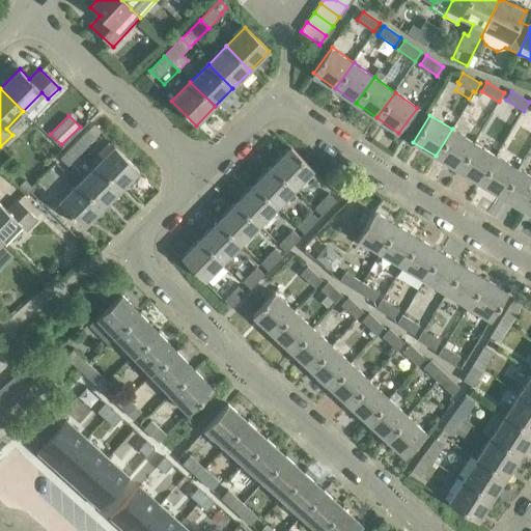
[(458,169),(474,142),(452,129),(436,156),(458,169)]
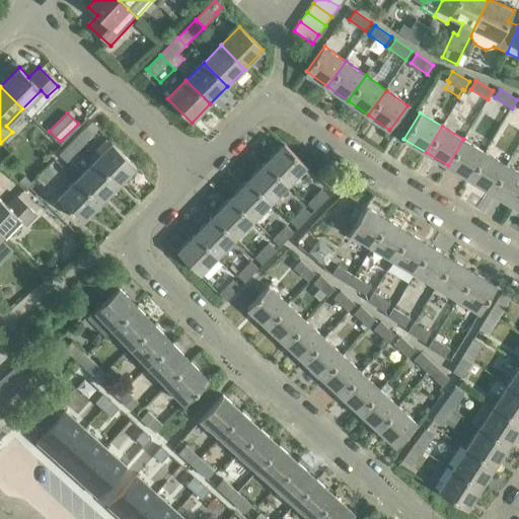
[(72,141),(79,148),(93,135),(86,128),(72,141)]
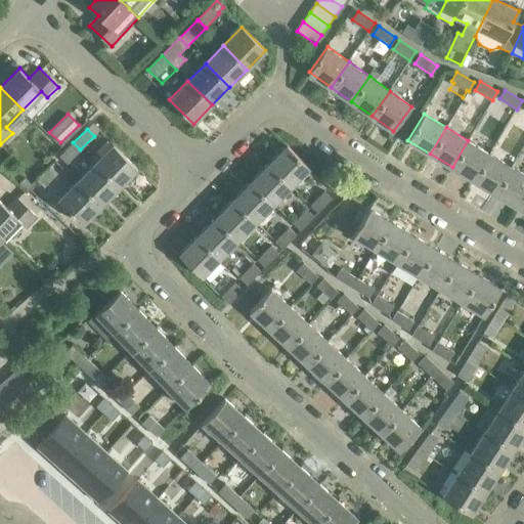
[(474,180),(490,154),(468,140),(452,167),(474,180)]
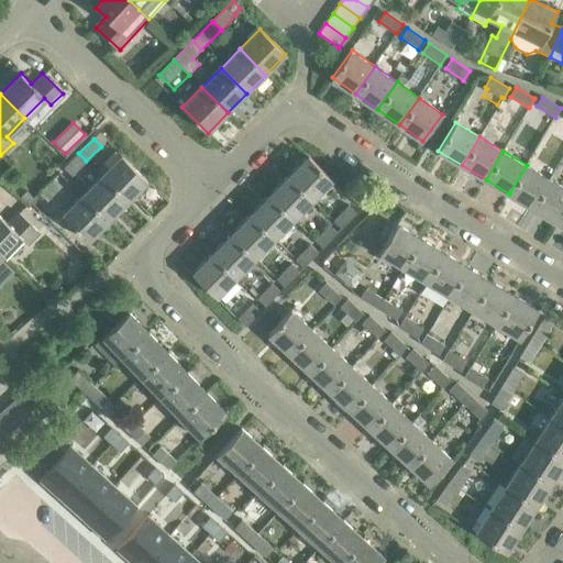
[(70,175),(86,161),(78,153),(64,167),(70,175)]
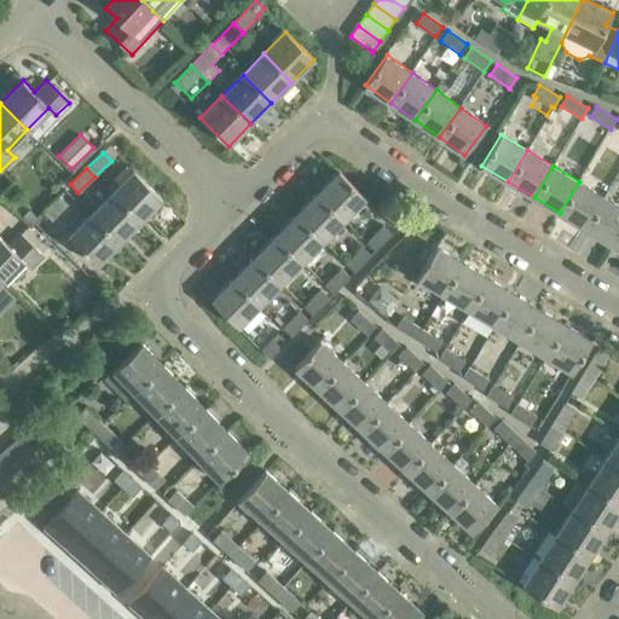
[(110,192),(139,220),(161,198),(133,171),(110,192)]
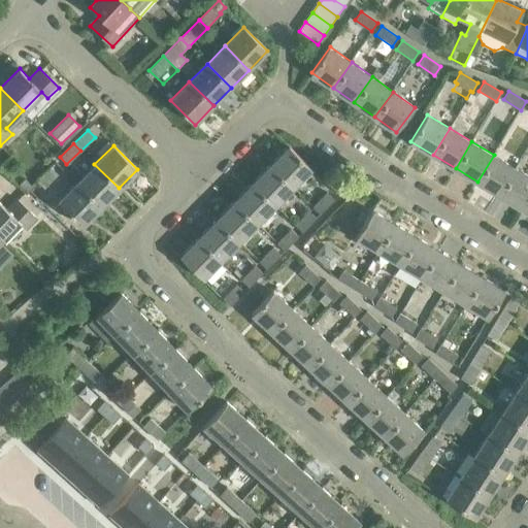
[(269,165),(293,188),(311,169),(288,146),(269,165)]
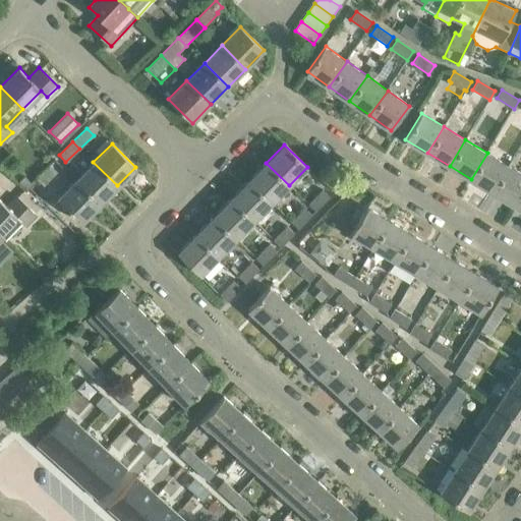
[(493,192),(509,166),(487,153),(471,179),(493,192)]
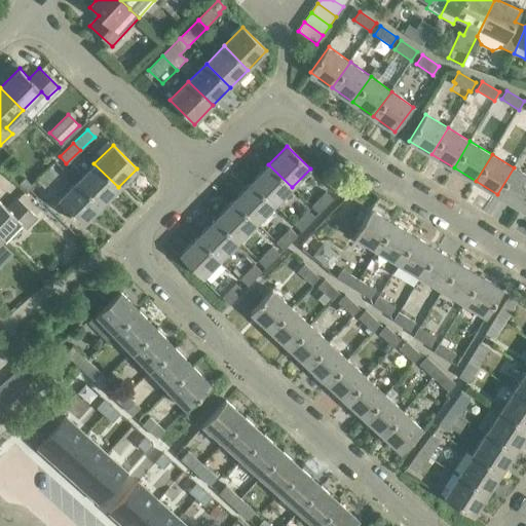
[(100,205),(118,187),(94,163),(76,182),(100,205)]
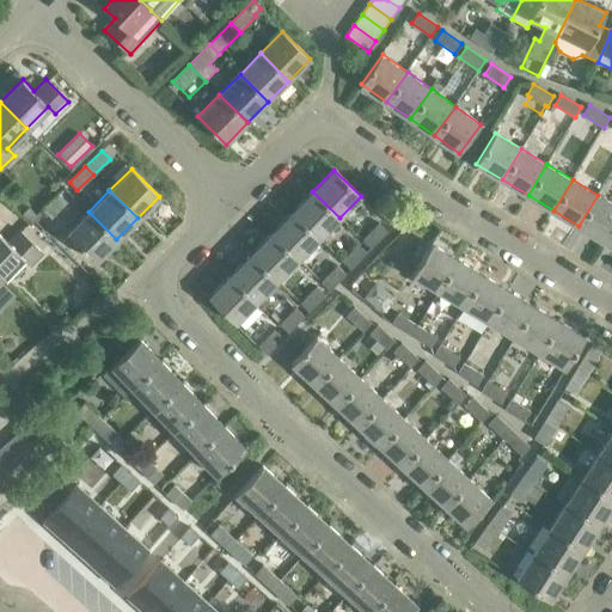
[(318,239),(340,218),(312,191),(292,212),(318,239)]
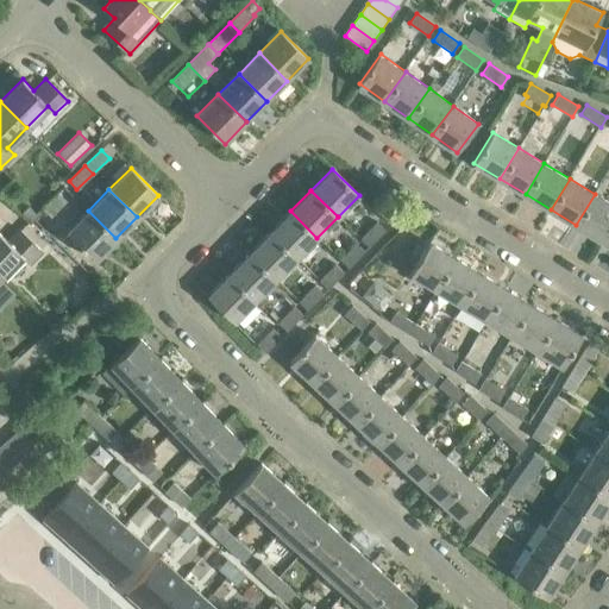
[(42,208),(51,218),(68,201),(58,192),(42,208)]
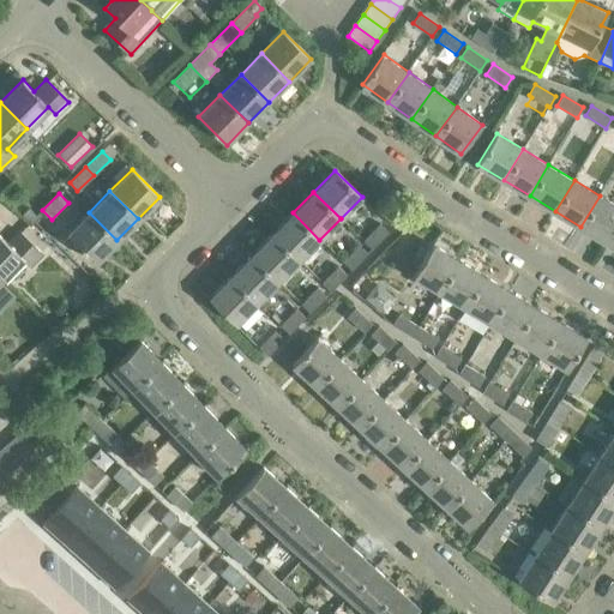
[(606,242),(613,227),(613,204),(600,196),(581,227),(606,242)]
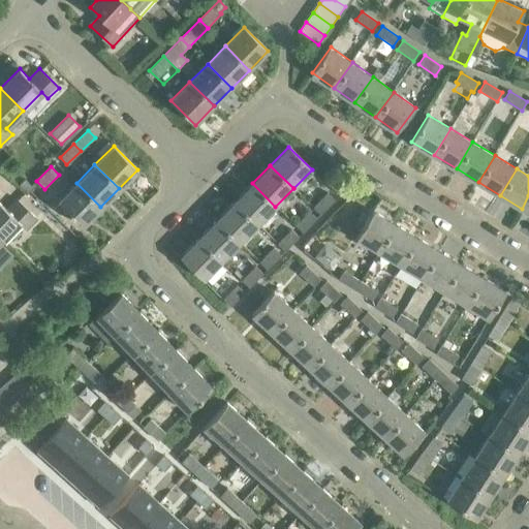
[(82,225),(100,207),(76,183),(58,200),(82,225)]
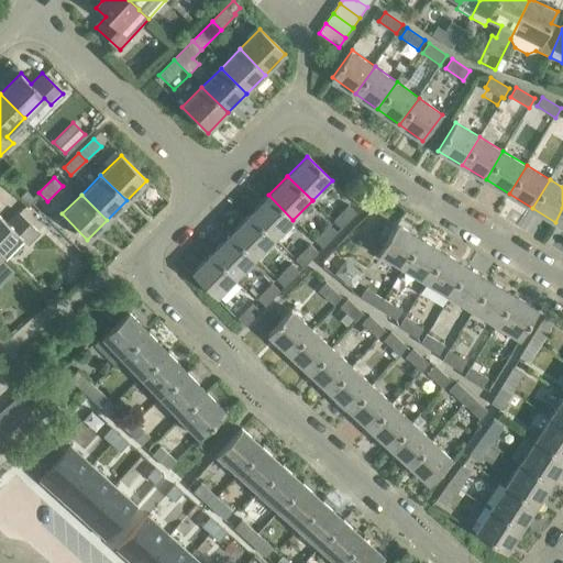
[(274,239),(293,220),(268,195),(250,214),(274,239)]
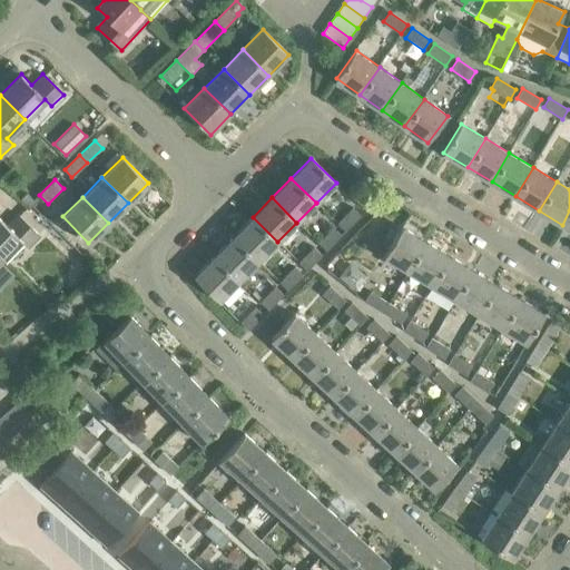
[(337,223),(345,231),(361,216),(353,207),(337,223)]
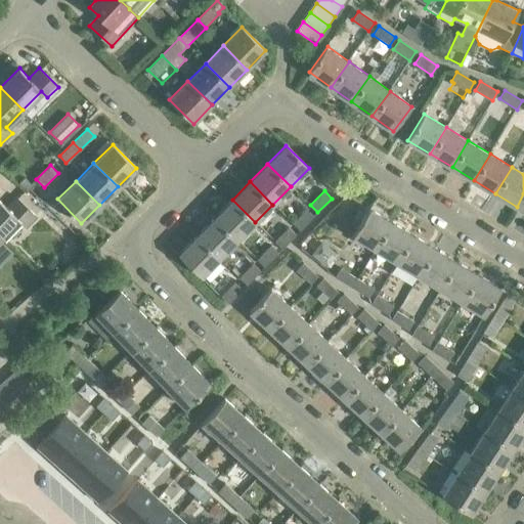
[(0,237),(2,239),(19,221),(25,227),(36,216),(16,198),(6,208),(0,201),(0,237)]
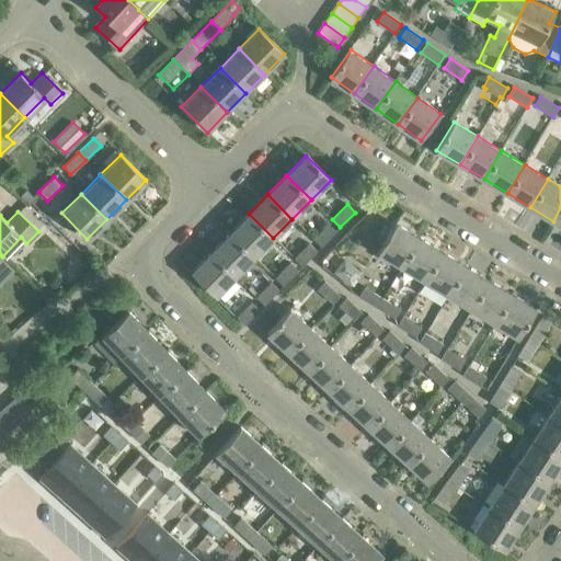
[(254,258),(273,238),(249,214),(229,232),(254,258)]
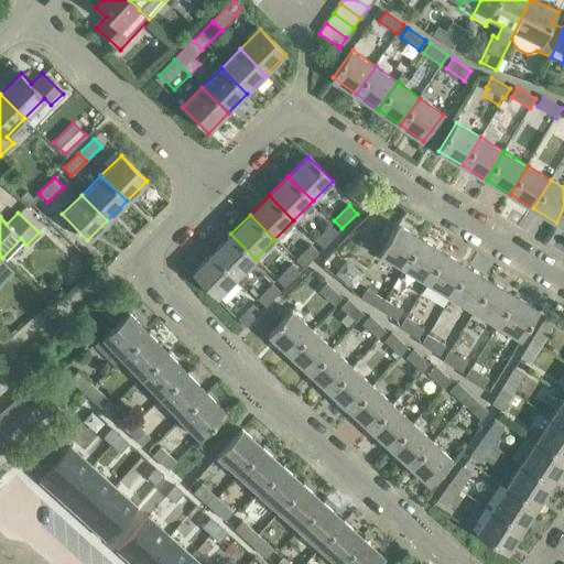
[(315,240),(323,248),(337,232),(329,225),(315,240)]
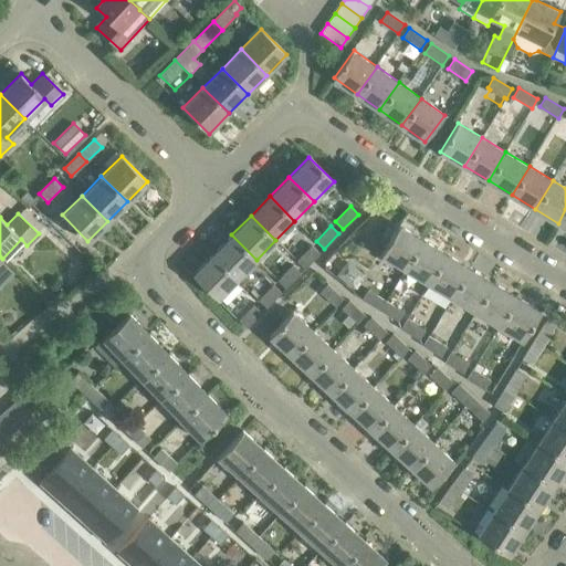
[(406,270),(423,241),(399,226),(381,255),(406,270)]
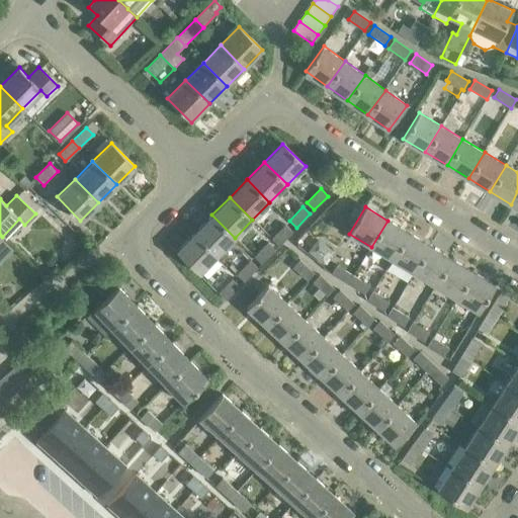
[(218,255),(235,238),(211,214),(194,233),(218,255)]
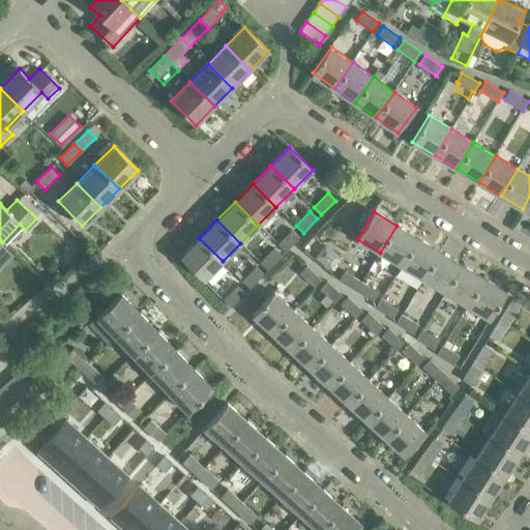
[(402,266),(418,238),(396,226),(380,253),(402,266)]
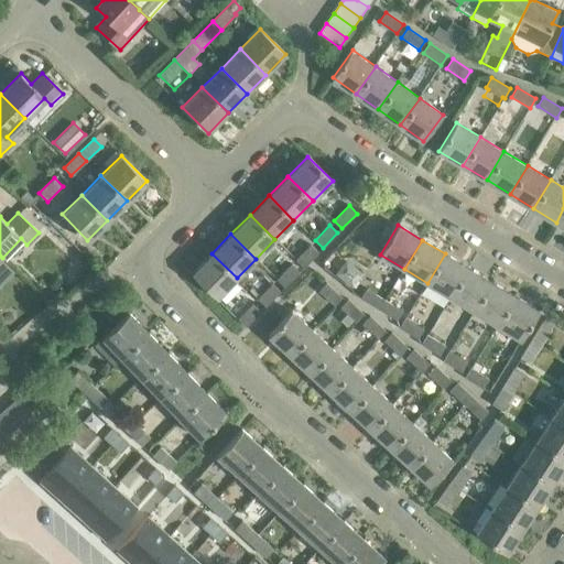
[(295,260),(304,268),(318,252),(311,245),(295,260)]
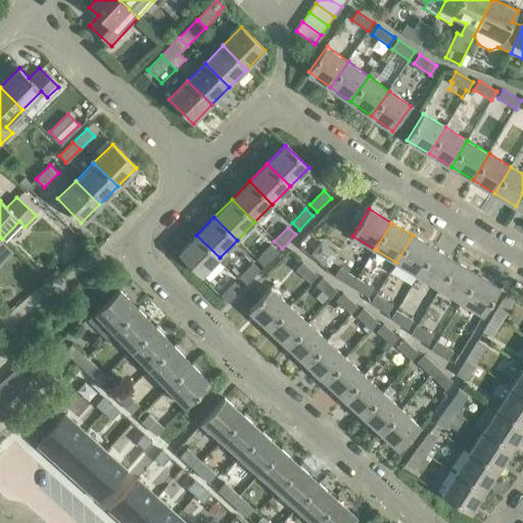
[(201,276),(220,257),(196,235),(178,253),(201,276)]
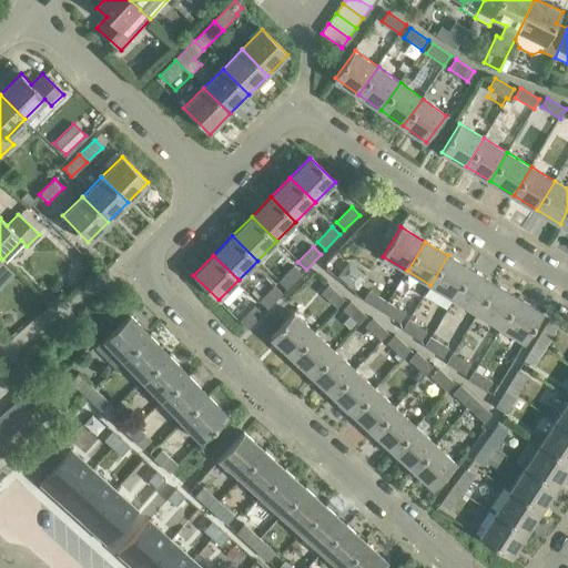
[(454,300),(472,270),(448,255),(430,285),(454,300)]
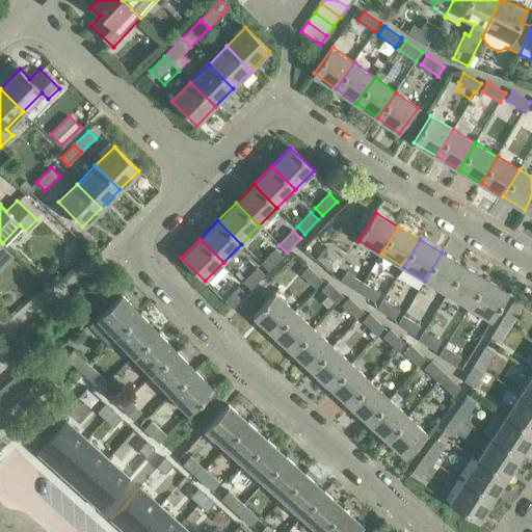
[(261,263),(268,270),(283,256),(275,248),(261,263)]
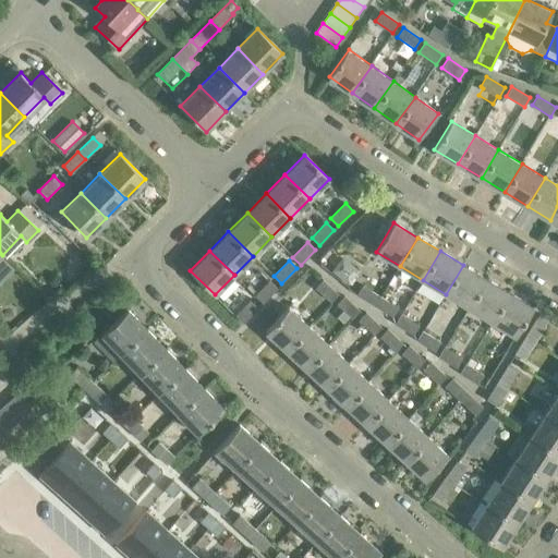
[(469,307),(486,279),(463,265),(446,294),(469,307)]
